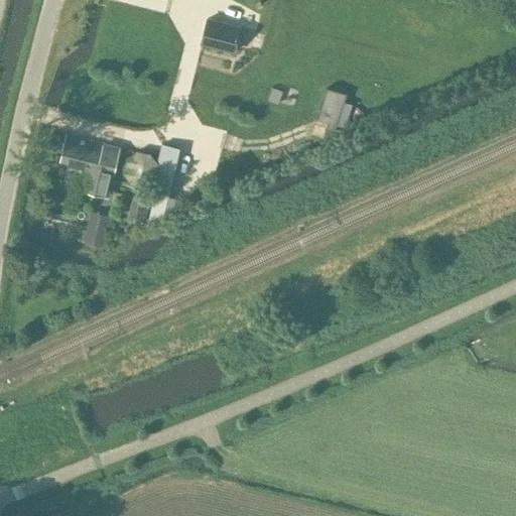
[(208,19),(202,42),(235,51),(241,27),(208,19)]
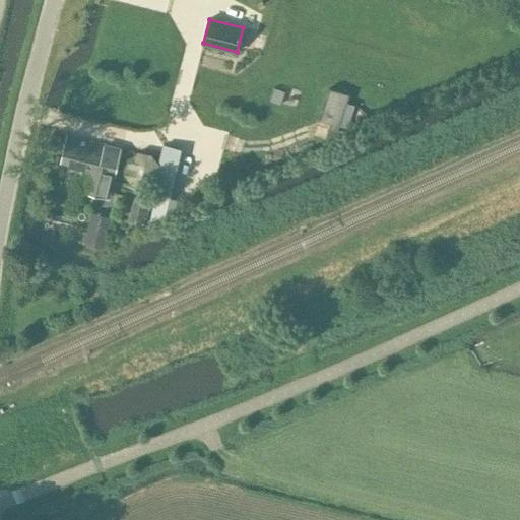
[(274,88),(270,100),(281,104),(285,92),(274,88)]
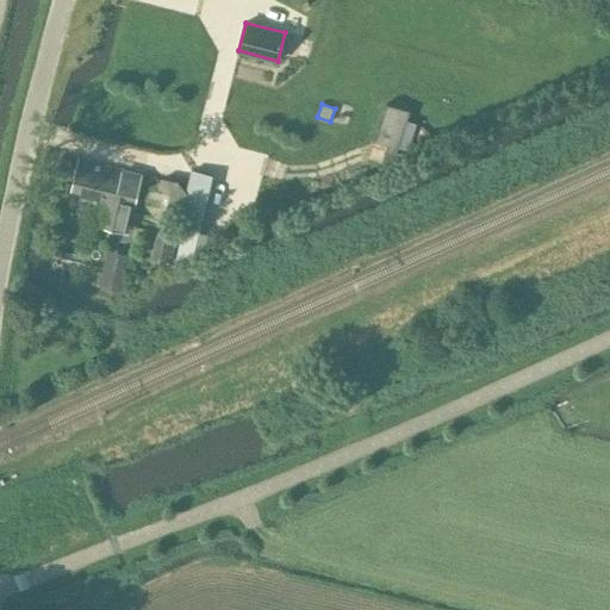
[(386,154),(396,156),(410,111),(386,104),(375,139),(388,143),(386,154)]
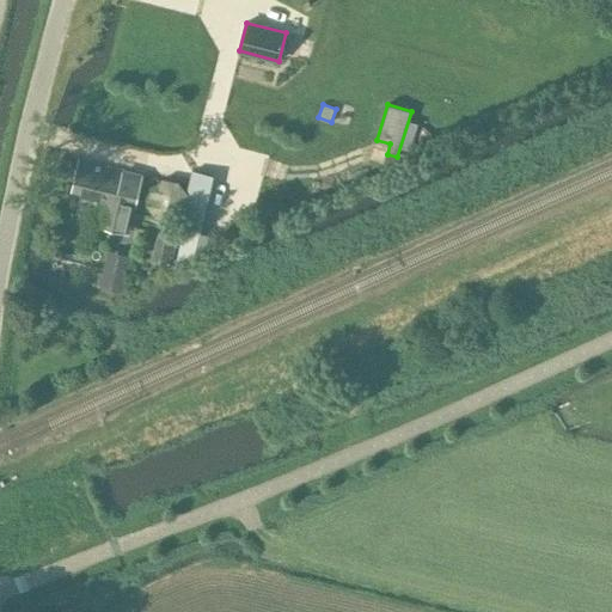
[(73,190),(104,199),(97,225),(127,232),(141,177),(80,161),(73,190)]
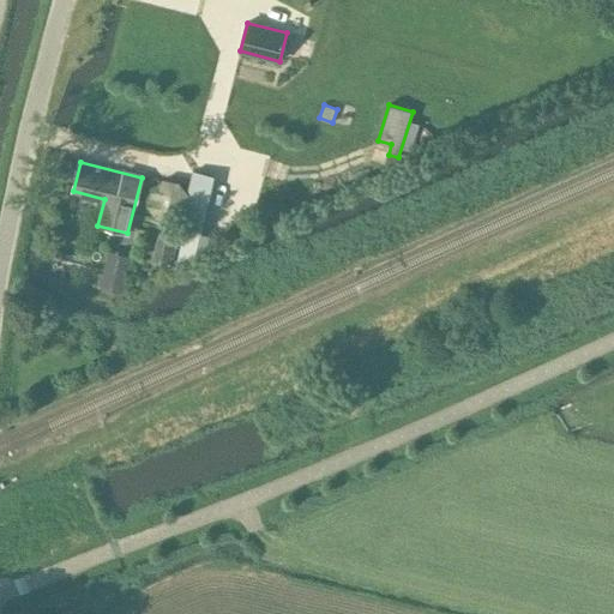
[(193,172),(180,230),(202,235),(215,176),(193,172)]
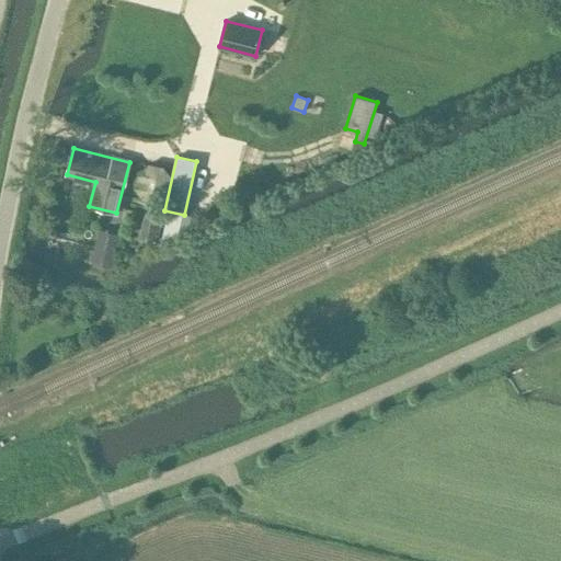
[(135,186),(134,193),(138,201),(161,207),(164,194),(170,173),(140,165),(135,186)]
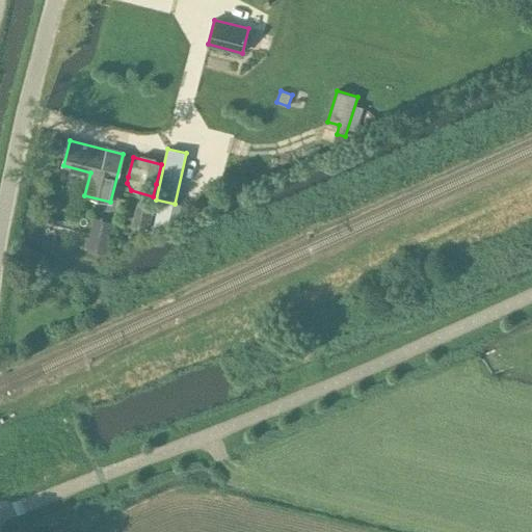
[(138,204),(136,213),(151,217),(153,207),(138,204)]
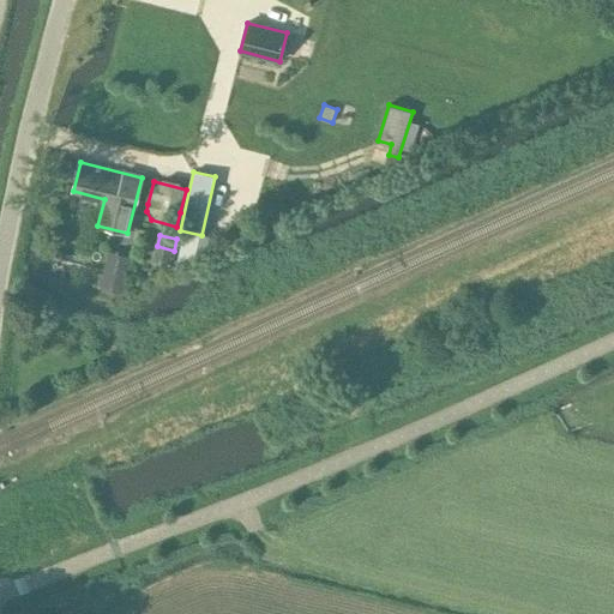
[(100,288),(122,294),(131,257),(108,252),(100,288)]
